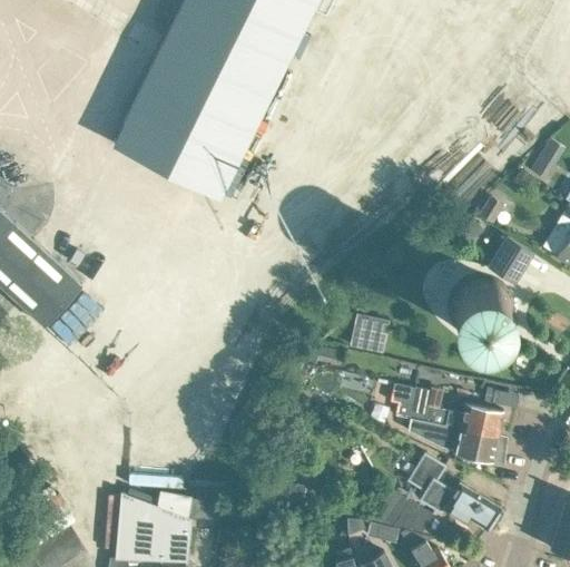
[(183,0),(114,144),(218,196),(314,0),(183,0)]
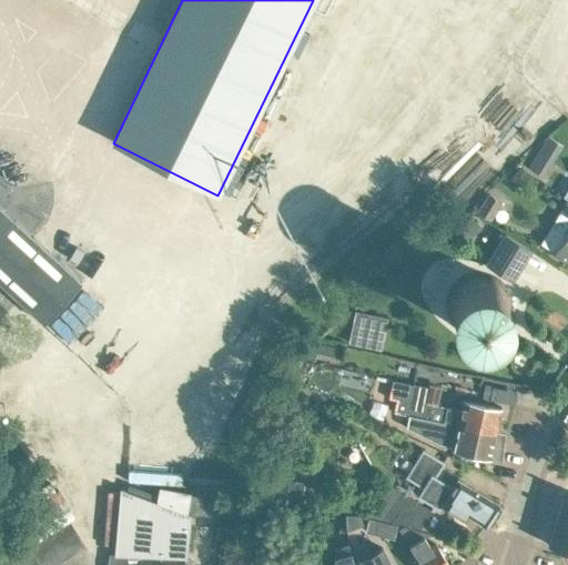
[(538,159),(533,168),(540,172),(538,175),(541,178),(549,167),(538,159)]
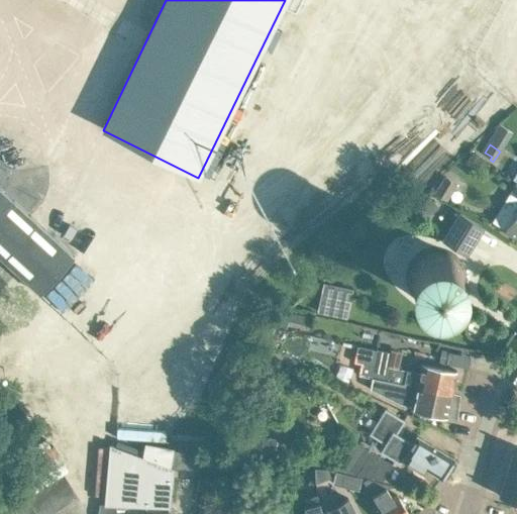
[(434,195),(448,203),(458,186),(445,177),(434,195)]
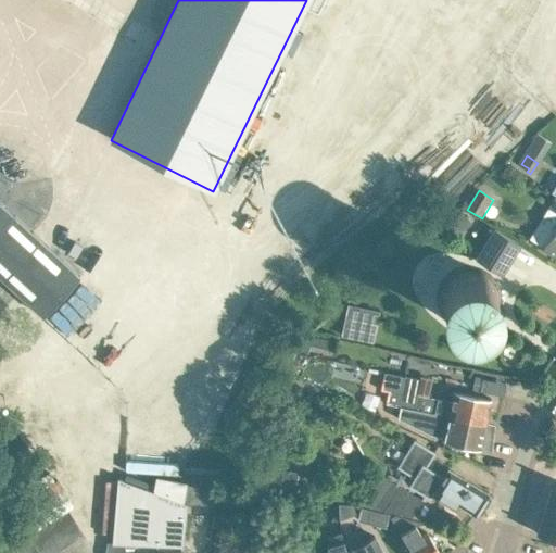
[(80,279),(0,205),(0,278),(43,318),(80,279)]
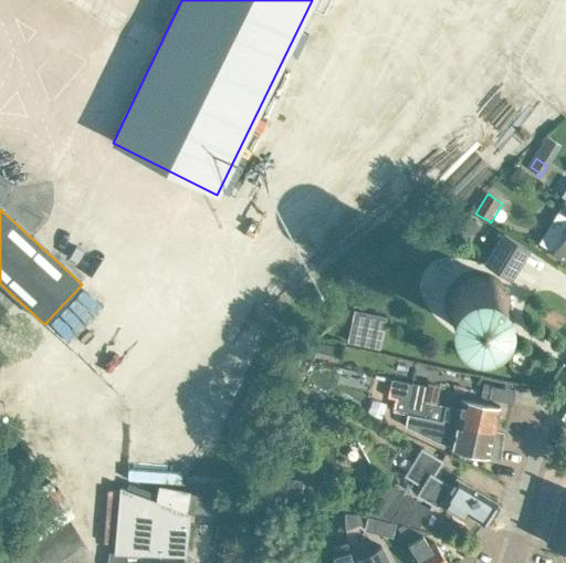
[(563,221),(544,250),(553,256),(565,263),(565,221),(565,223),(563,221)]
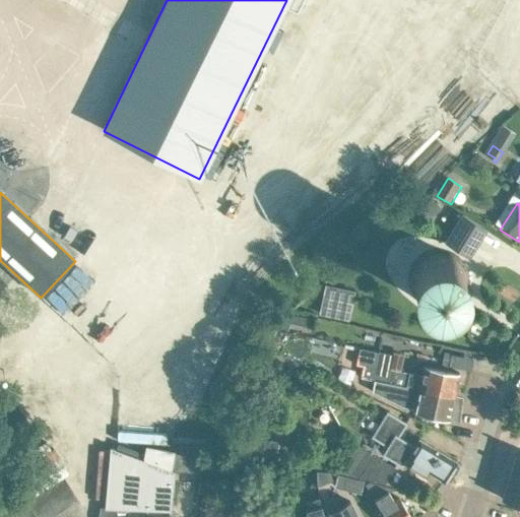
[(470,260),(488,231),(461,216),(445,245),(470,260)]
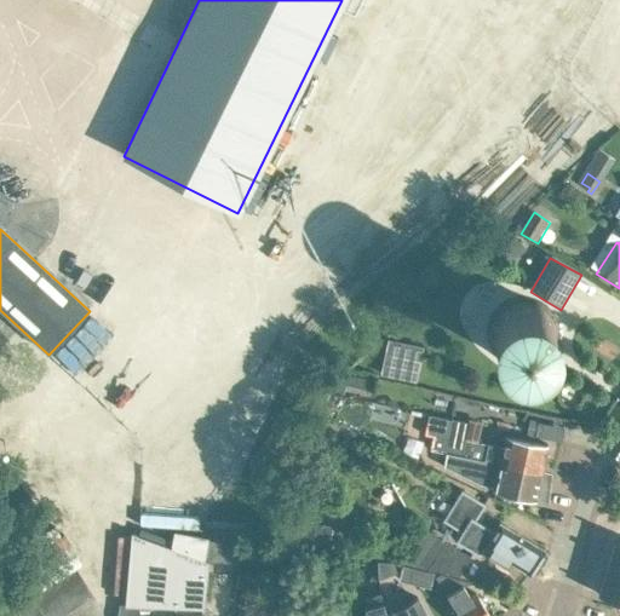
[(522,373),(529,372),(534,370),(540,368),(545,364),(550,360),(554,355),(556,349),(557,344),(558,337),(557,330),(556,324),(554,320),(550,315),(545,310),(540,306),(534,304),(528,303),(522,301),(516,303),(510,304),(507,305),(505,306),(499,310),(495,315),(492,320),(489,324),(487,330),(487,337),(487,344),(489,349),(492,355),(495,360),(499,364),(505,368),(510,370),(516,372),(522,373)]
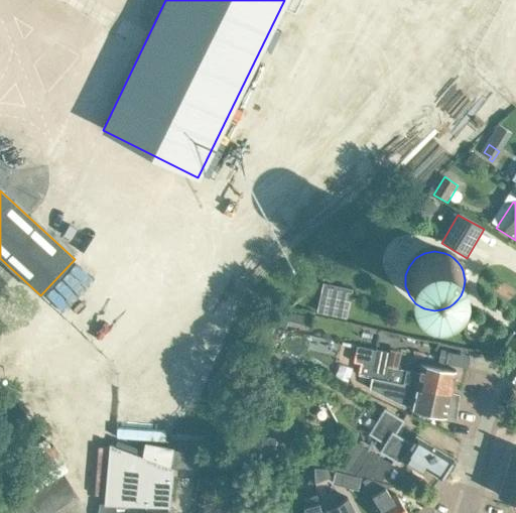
[(280,318),(279,324),(282,330),(286,331),(288,324),(295,325),(302,321),(303,317),(290,315),(285,314),(280,318)]
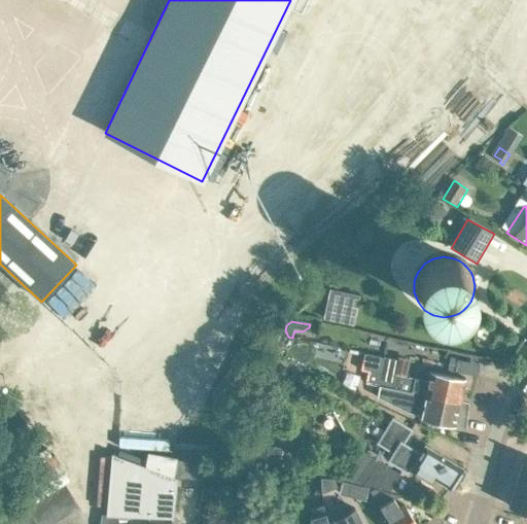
[(381,376),(384,359),(363,355),(360,372),(369,374),(381,376)]
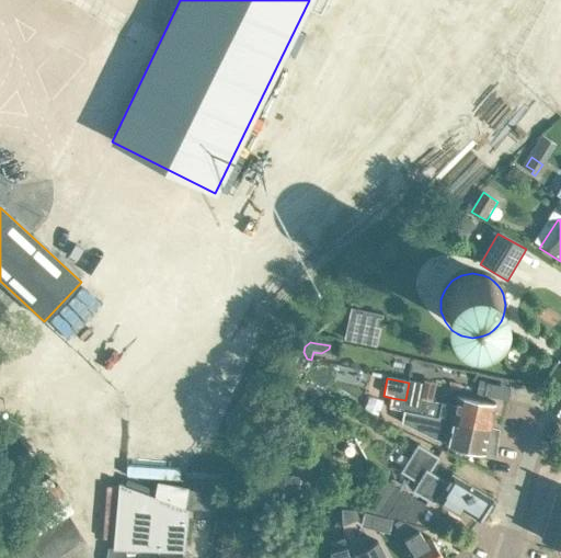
[(411,416),(490,431),(494,406),(458,398),(456,409),(420,402),(423,386),(409,383),(405,400),(392,398),(389,411),(411,416)]
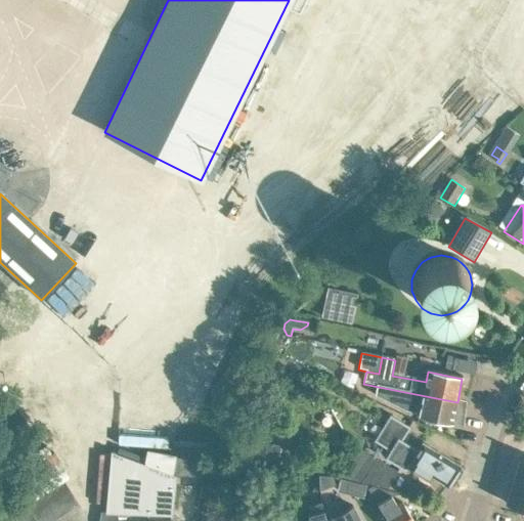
[(447,358),(445,371),(452,372),(454,360),(447,358)]
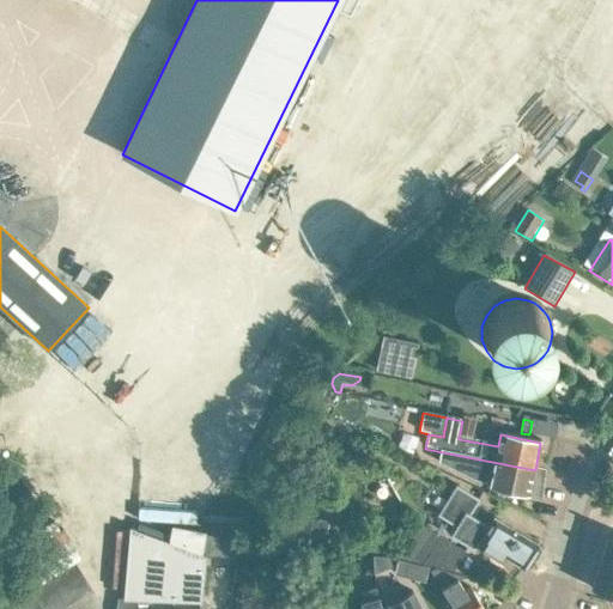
[(563,442),(562,450),(586,456),(587,446),(563,442)]
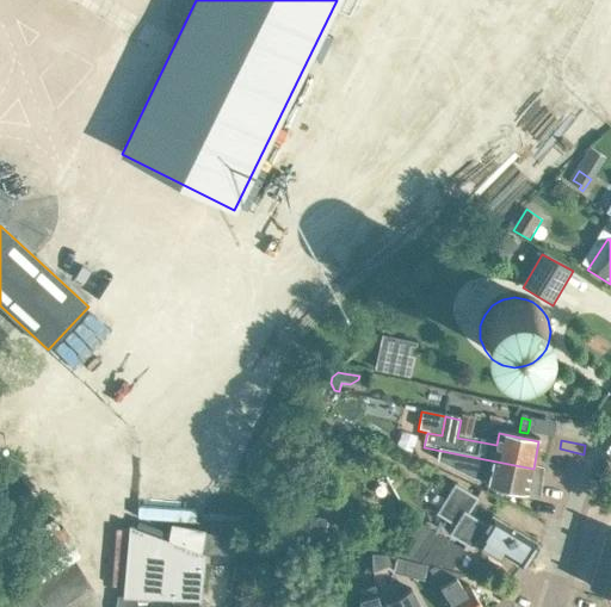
[(448,452),(445,463),(458,466),(457,470),(489,476),(487,488),(505,491),(528,496),(534,469),(448,452)]
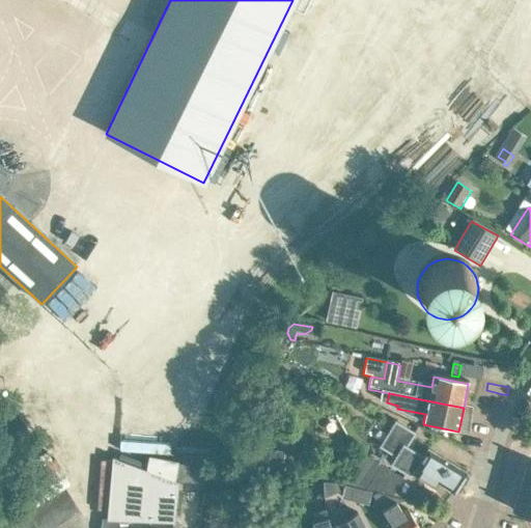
[(428,449),(423,459),(408,448),(416,435),(395,422),(379,448),(394,459),(390,467),(411,479),(416,471),(430,480),(453,495),(467,474),(428,449)]
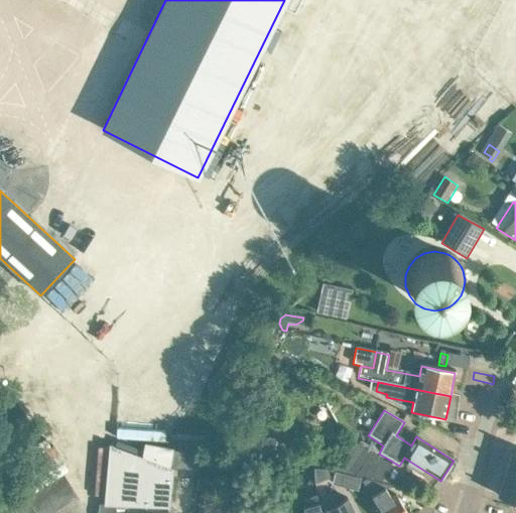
[(98,505),(97,512),(115,512),(115,507),(145,508),(169,509),(173,471),(169,469),(173,450),(144,444),(141,459),(108,445),(103,504),(98,505)]
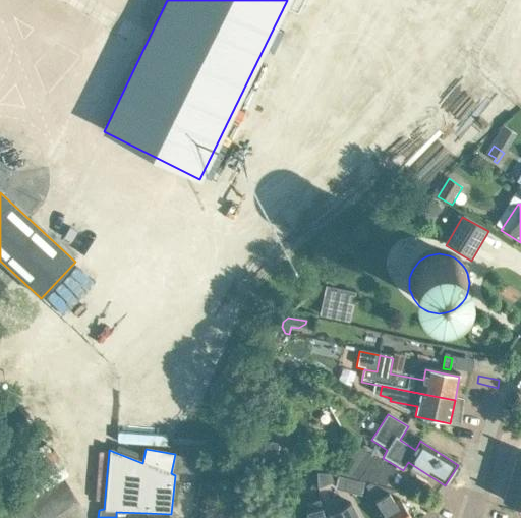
[(503,503),(520,508),(520,458),(516,457),(503,503)]
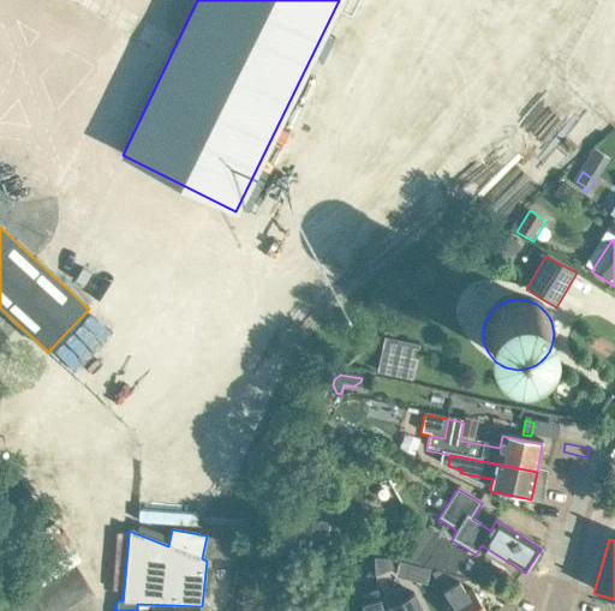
[(439,571),(454,576),(467,556),(443,540),(425,569),(439,571)]
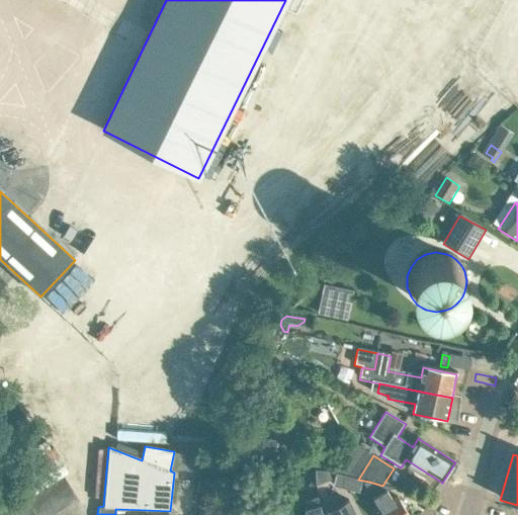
[(317,488),(331,482),(328,473),(315,470),(317,488)]
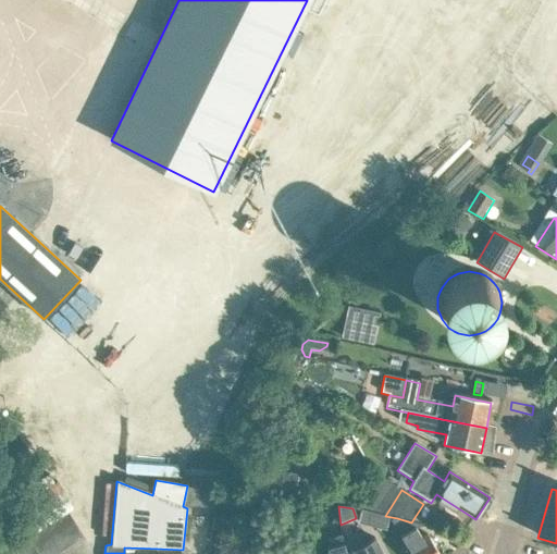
[(422,526),(411,522),(397,518),(391,522),(409,553),(437,553),(428,538),(423,540),(416,529),(422,526)]
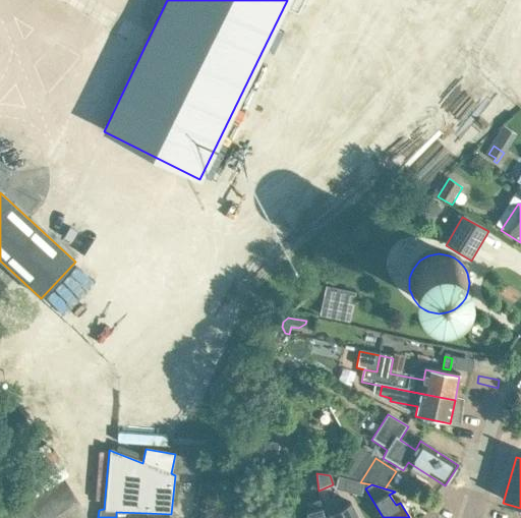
[(324,517),(320,502),(307,506),(309,513),(306,514),(307,517),(324,517)]
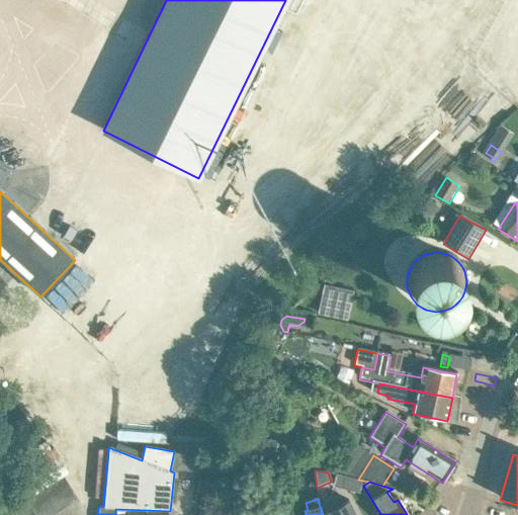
[(330,513),(328,514),(355,514),(350,503),(336,510),(330,513)]
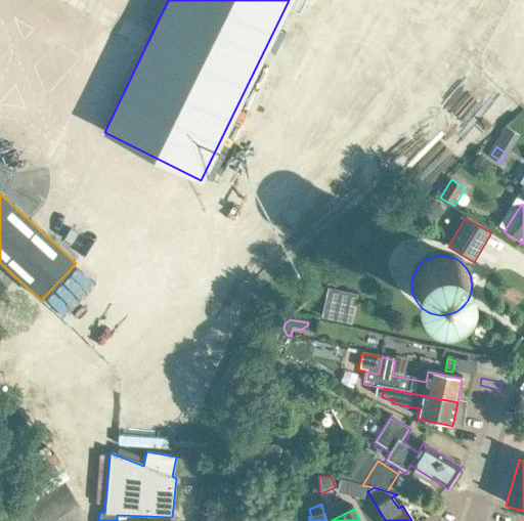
[(271,520),(270,516),(262,510),(263,520),(271,520)]
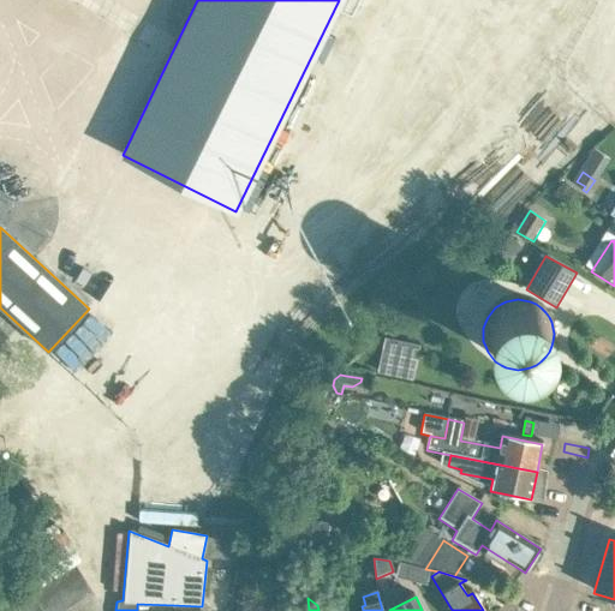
[(317,605),(318,610),(345,610),(344,600),(317,605)]
